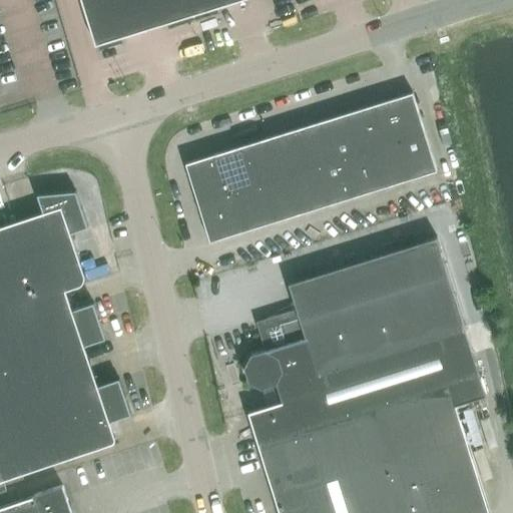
[(81,0),(96,45),(99,44),(100,48),(124,41),(122,37),(168,23),(169,26),(192,19),(192,18),(195,17),(196,18),(219,11),(218,7),(240,0),(81,0)]
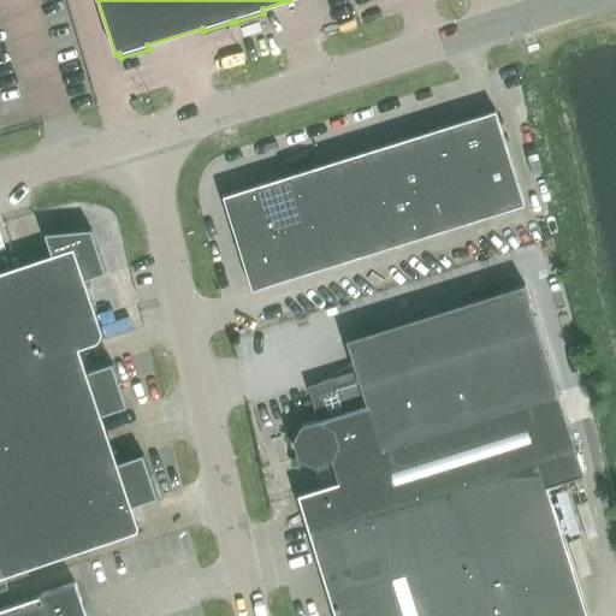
[(253,290),(331,265),(525,205),(496,111),(224,196),(253,290)]
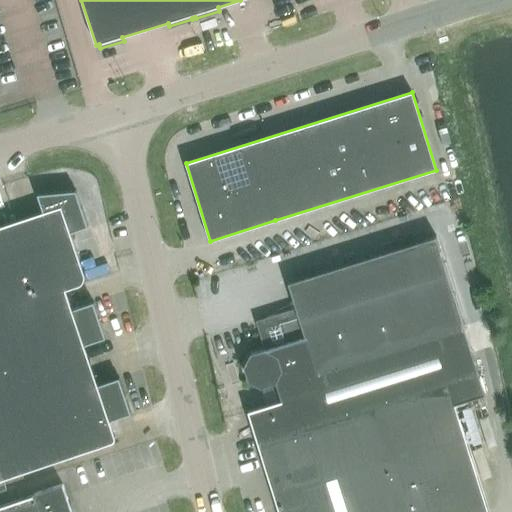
[(0,480),(112,442),(113,441),(114,440),(115,439),(115,438),(115,436),(109,421),(131,413),(119,378),(97,385),(84,345),(106,338),(94,302),(72,309),(65,290),(78,285),(80,285),(82,283),(83,281),(84,279),(84,277),(84,275),(84,273),(70,232),(88,226),(76,191),(37,194),(43,212),(0,226),(0,480)]
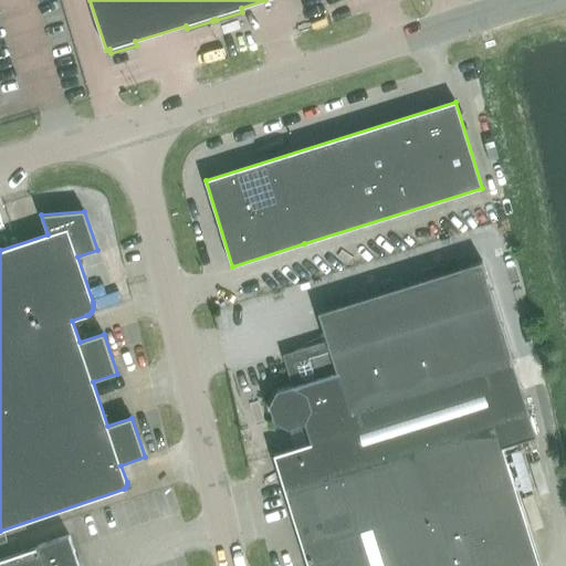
[(276,390),(270,405),(274,421),(289,429),(304,423),(305,423),(312,409),(345,398),(350,416),(514,364),(482,262),(318,313),(327,341),(295,350),(286,367),(293,386),(276,390)]
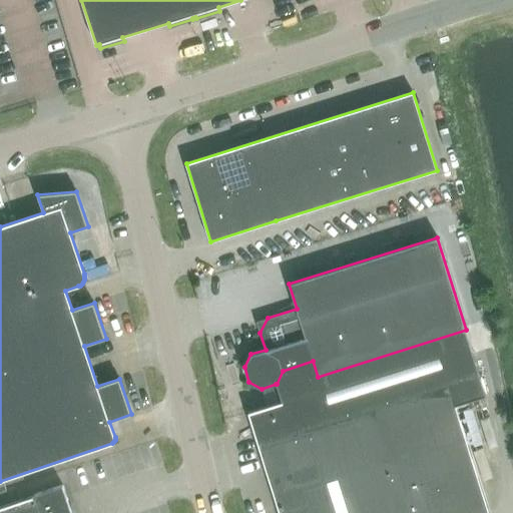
[(282,402),(248,412),(258,442),(280,512),(486,512),(490,512),(456,405),(486,395),(466,330),(318,377),(313,361),(283,371),(277,384),(276,384),(277,385),(282,402)]
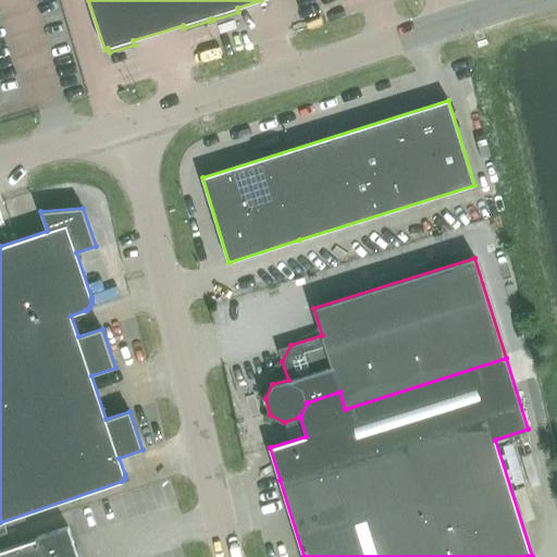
[(0,551),(0,556),(78,556),(69,527),(37,537),(38,539),(0,551)]
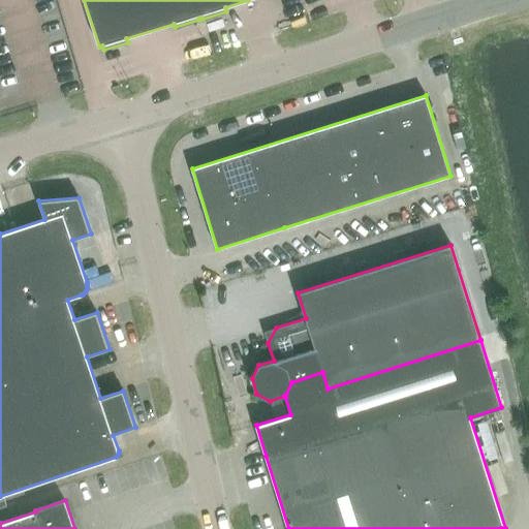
All buildings are outlined.
